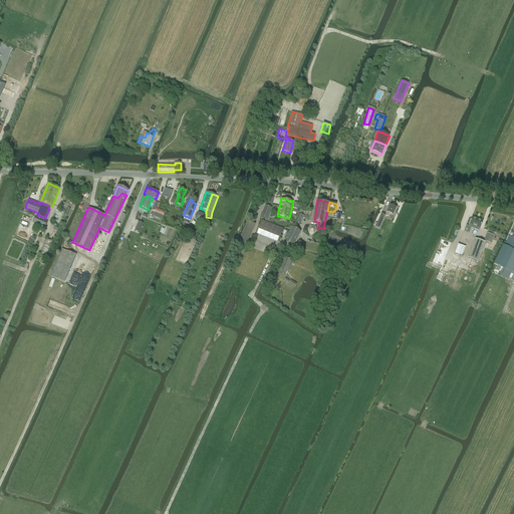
[(387,212),(386,216),(388,217),(390,214),(393,215),(397,208),(390,205),(387,212)]
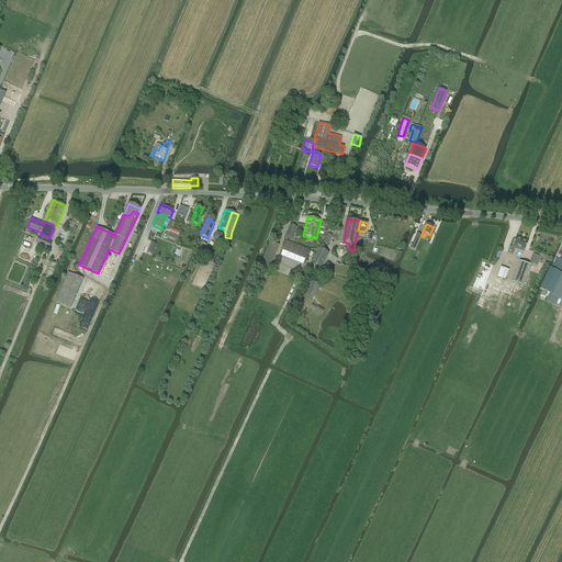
[(285,237),(292,239),(296,227),(290,225),(285,237)]
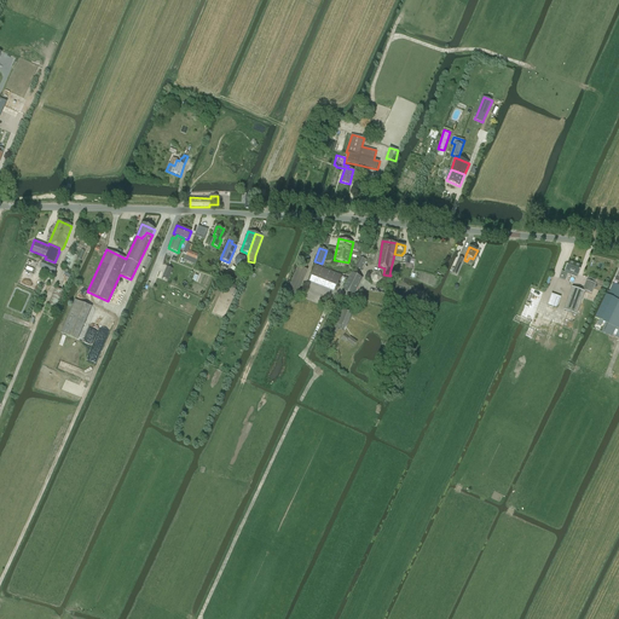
[(70,268),(76,255),(68,252),(63,265),(62,265),(67,267),(67,270),(69,271),(70,268)]
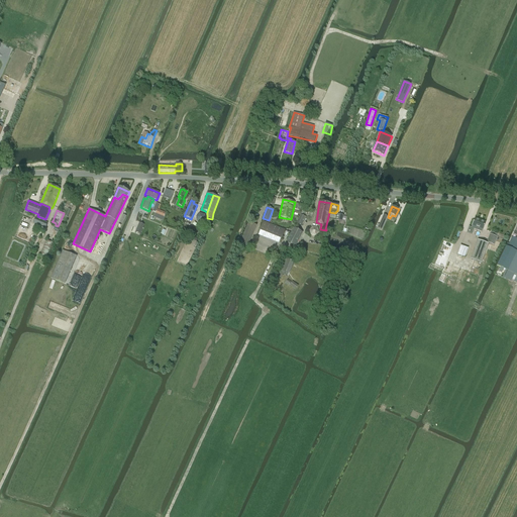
[(200,214),(196,217),(198,221),(202,222),(205,219),(204,215),(200,214)]
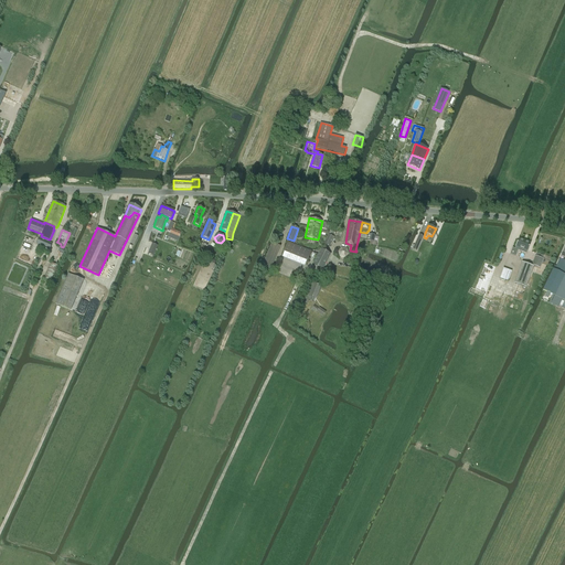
[(369,234),(368,241),(371,242),(370,244),(376,246),(376,243),(374,242),(375,235),(369,234)]
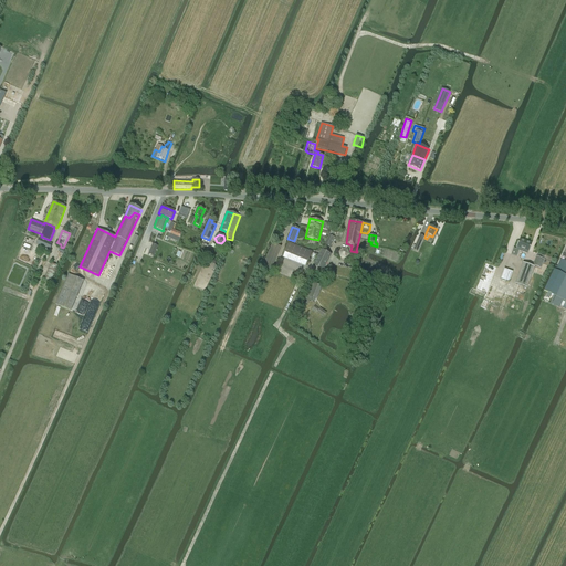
[(329,247),(334,238),(329,236),(324,248),(326,249),(328,245),(329,247)]
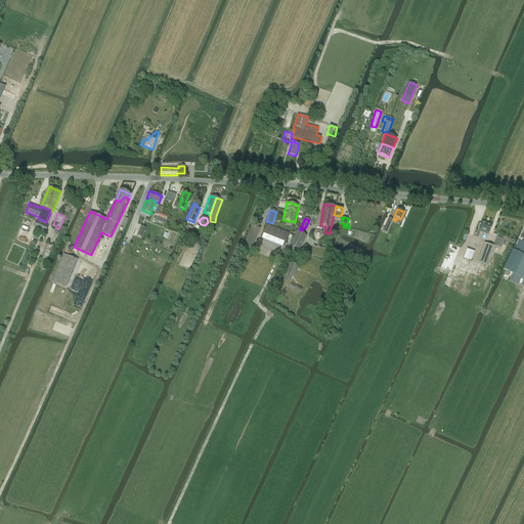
[(386,232),(390,225),(392,219),(389,218),(383,231),(386,232)]
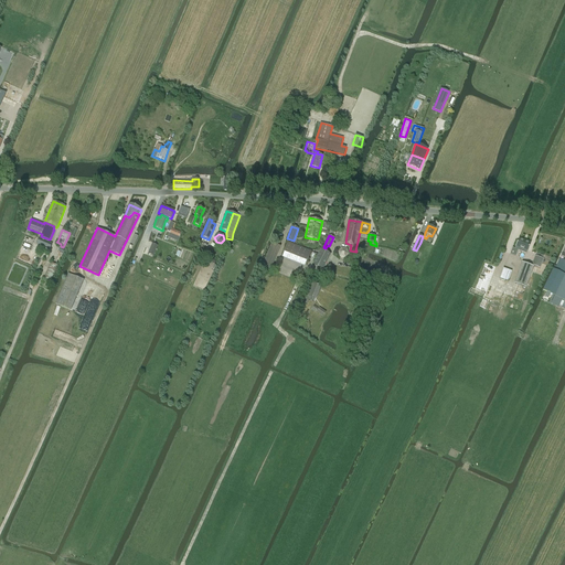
[(50,249),(52,244),(39,238),(36,244),(50,249)]
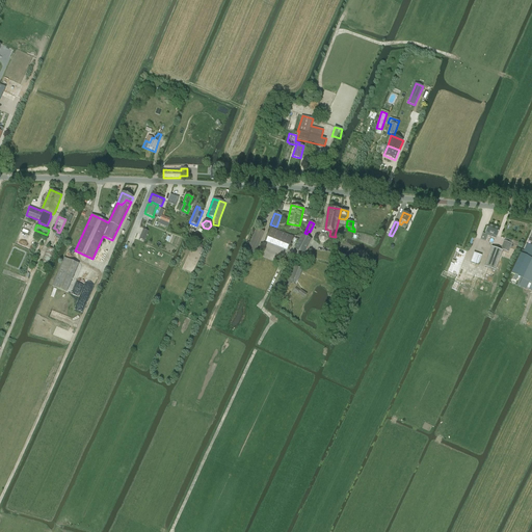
[(482,234),(480,239),(485,241),(487,236),(496,239),(497,237),(500,229),(488,224),(485,233),(486,233),(485,235),(482,234)]
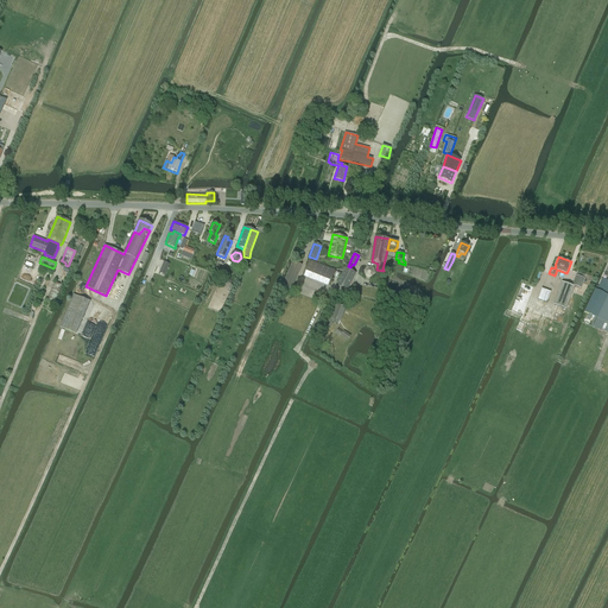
[(310,260),(304,274),(330,284),(335,271),(310,260)]
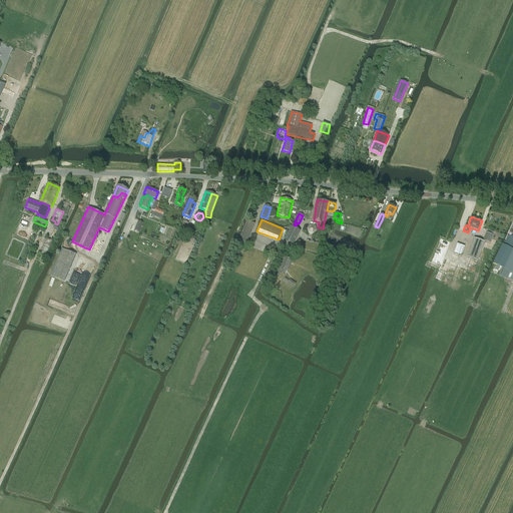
[(246,220),(243,229),(248,231),(252,223),(246,220)]
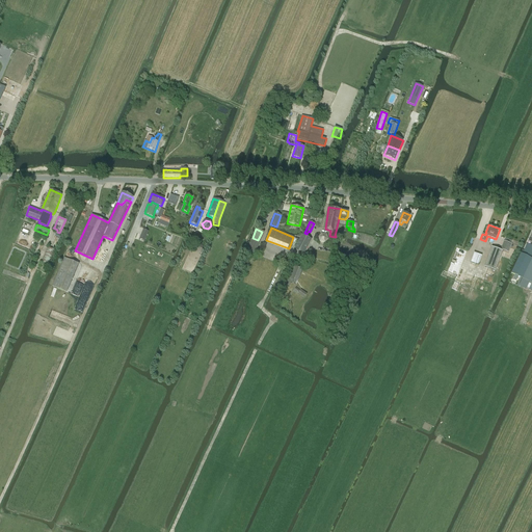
[(144,241),(149,232),(143,230),(139,239),(144,241)]
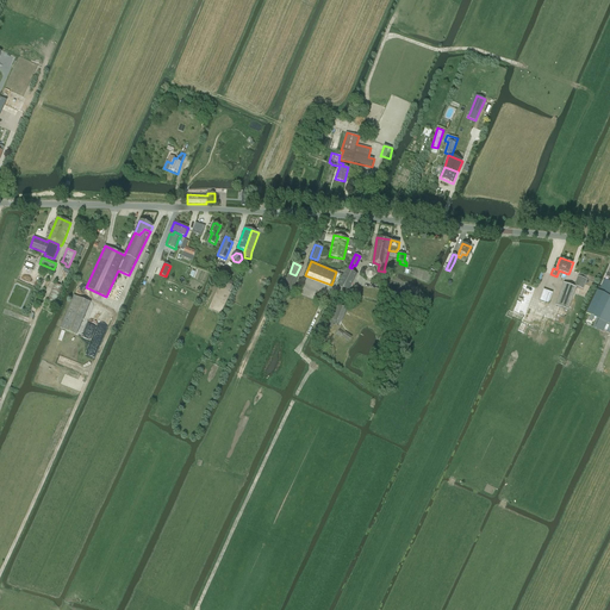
[(367,278),(373,279),(377,274),(375,268),(369,267),(366,272),(367,278)]
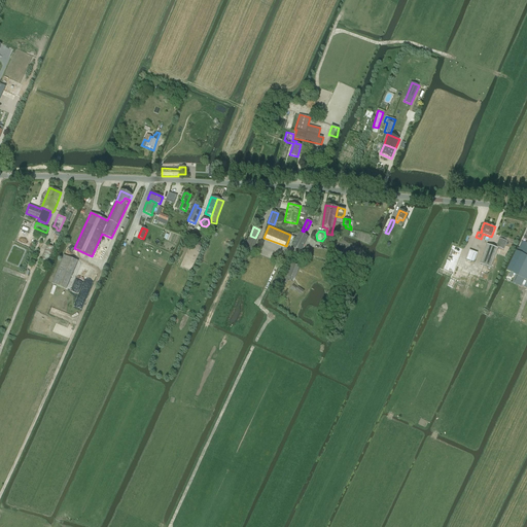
[(302,251),(309,237),(301,233),(293,246),(302,251)]
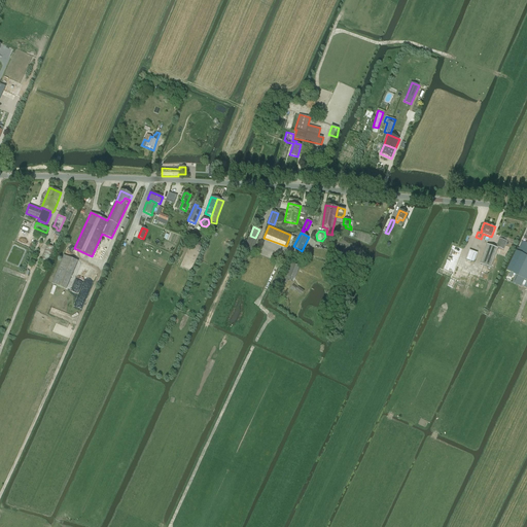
[(503,250),(504,246),(505,242),(499,239),(498,244),(496,247),(503,250)]
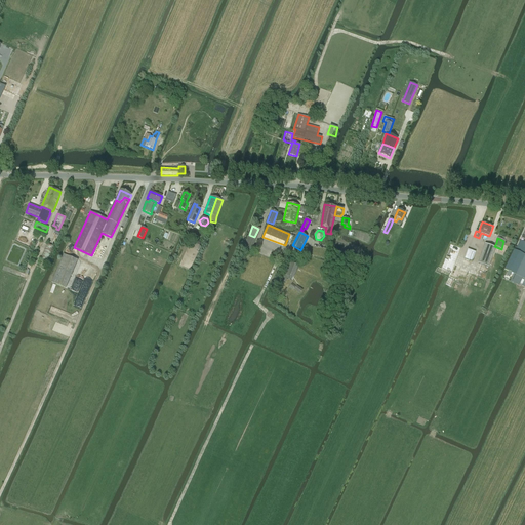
[(198,251),(201,243),(194,240),(190,248),(198,251)]
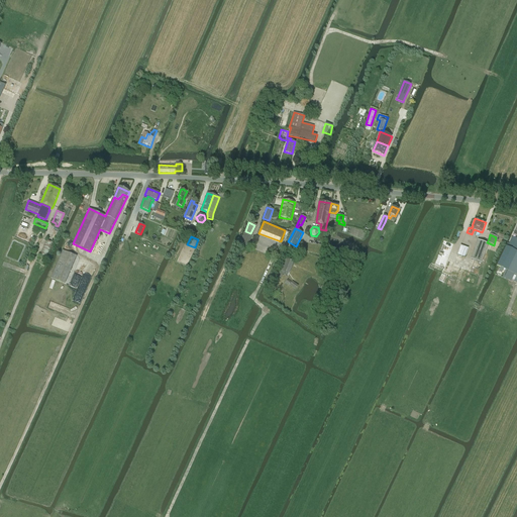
[(516,275),(516,238),(515,238),(512,237),(508,246),(506,246),(497,266),(501,268),(497,275),(500,276),(500,275),(501,276),(502,274),(501,274),(504,270),(516,275)]
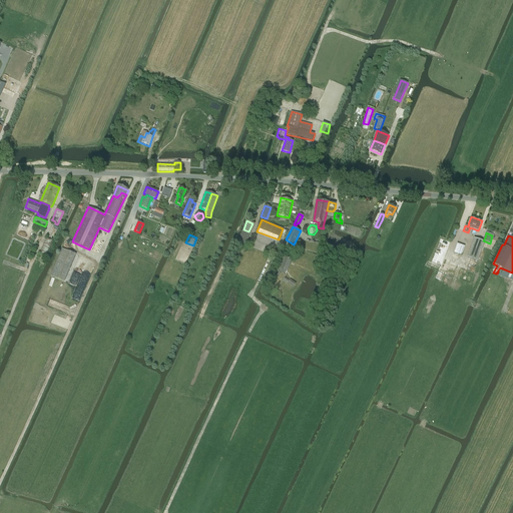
[(467,258),(478,261),(484,242),(474,238),(467,258)]
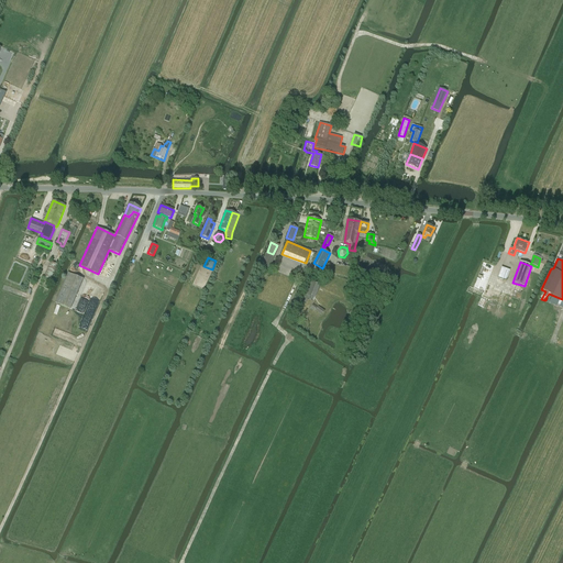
[(501,267),(498,277),(506,279),(509,271),(501,267)]
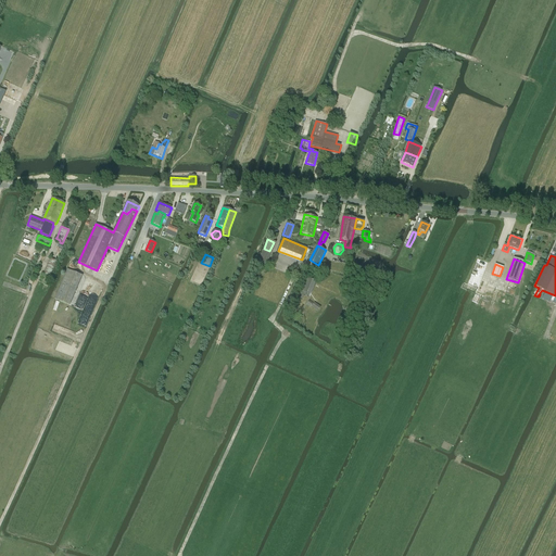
[(66,304),(79,275),(67,269),(54,300),(66,304)]
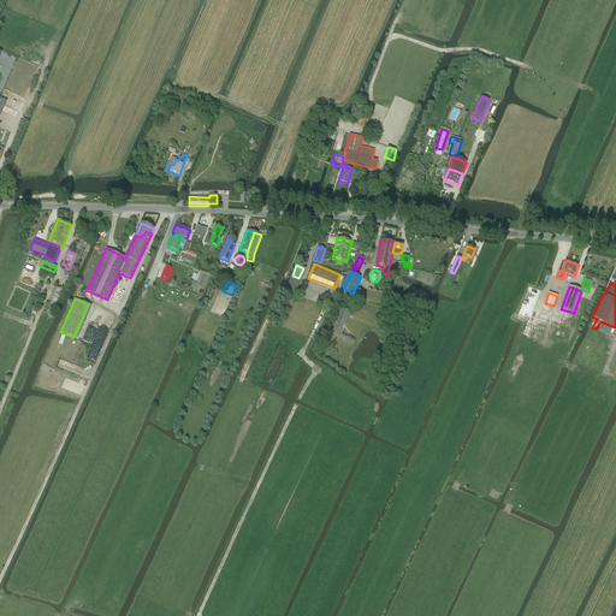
[(345,326),(350,312),(342,309),(337,324),(345,326)]
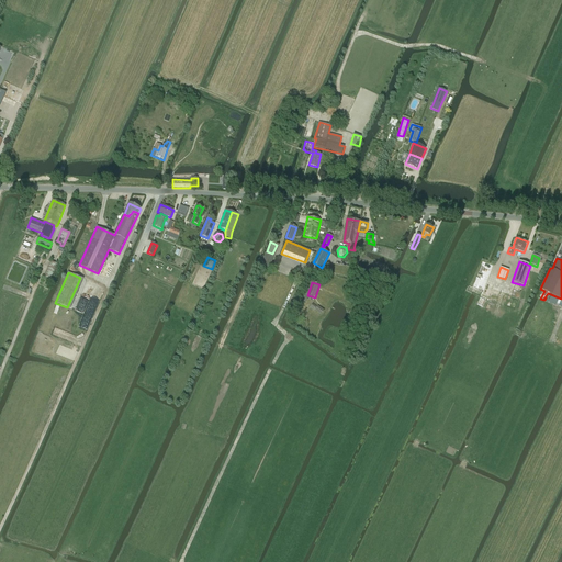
[(324,311),(318,306),(315,310),(321,315),(324,311)]
